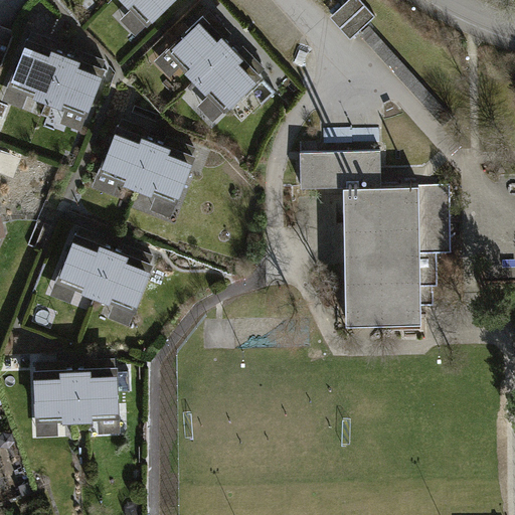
[(176,0),(117,0),(110,7),(139,37),(176,0)]
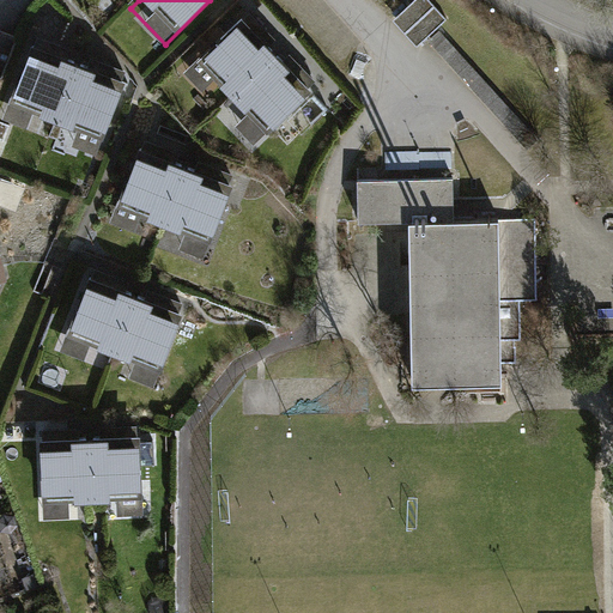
[(445,18),(429,0),(412,0),(393,18),(417,44),(445,18)]
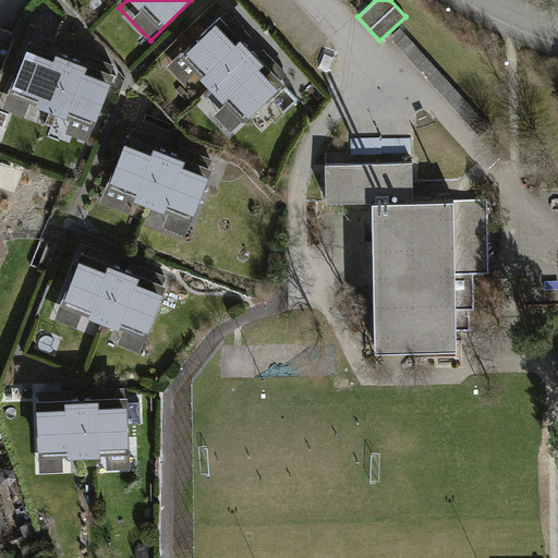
[(253,51),(221,20),(166,73),(197,105),(253,51)]
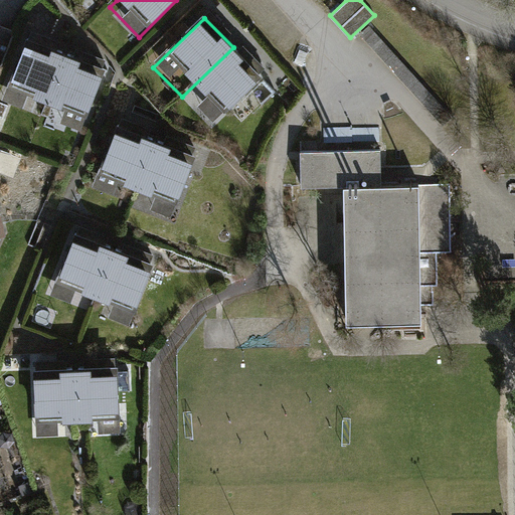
[(369,24),(359,33),(443,125),(453,115),(369,24)]
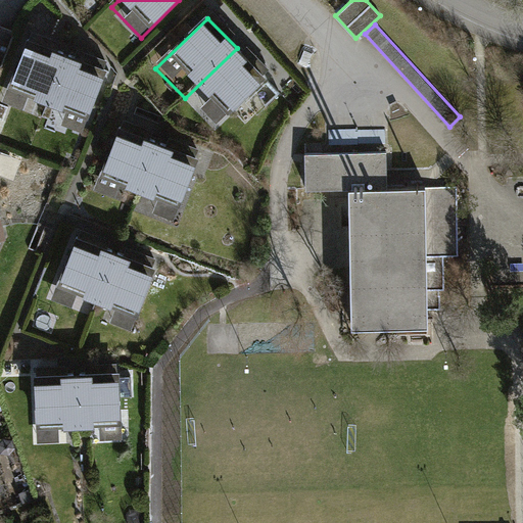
[(72,53),(32,38),(7,106),(47,121),(72,53)]
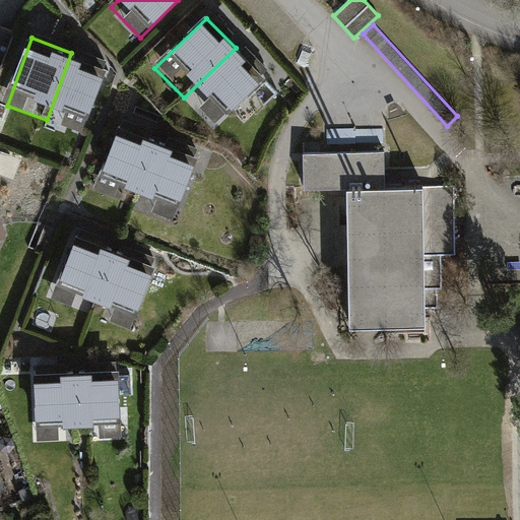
[(265,78),(236,48),(184,98),(213,128),(265,78)]
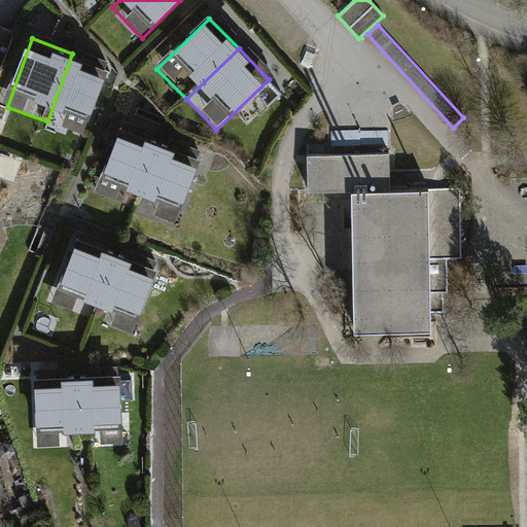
[(112,68),(72,54),(47,121),(88,136),(112,68)]
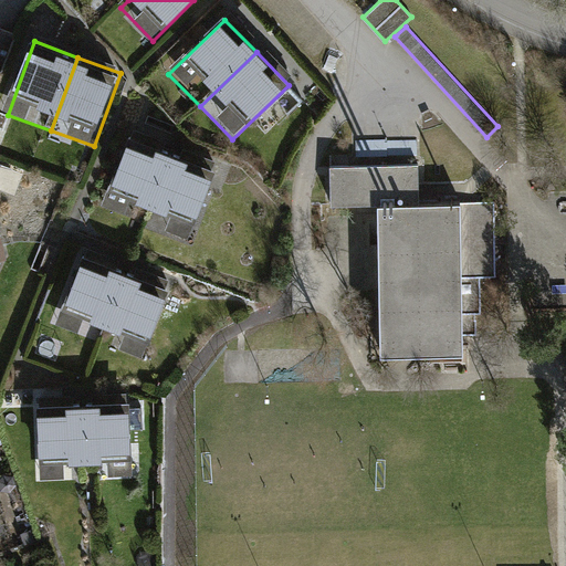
[(175,150),(133,134),(105,207),(147,223),(175,150)]
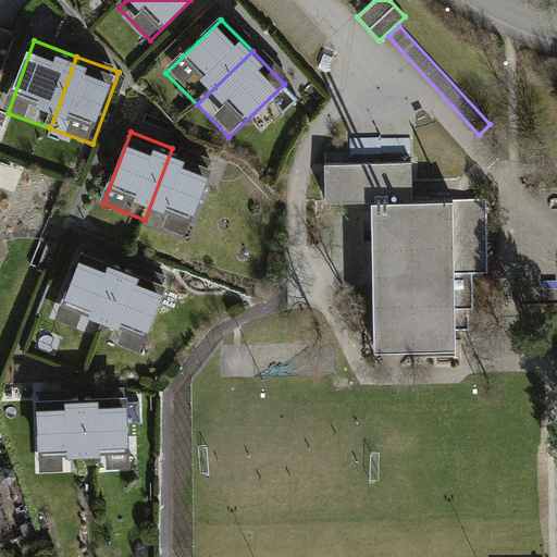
[(214,164),(173,148),(145,220),(187,236),(214,164)]
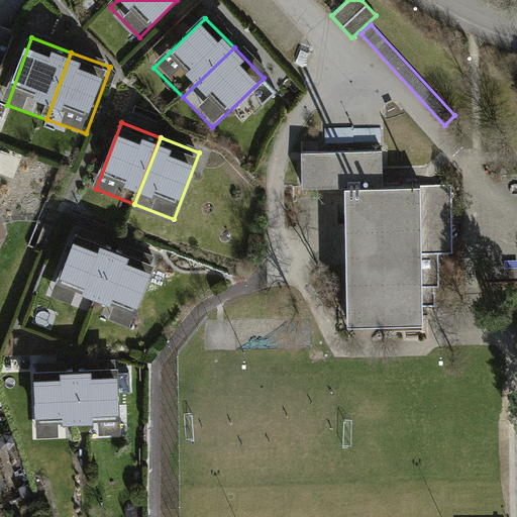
[(382,149),(302,151),(302,186),(345,185),(347,321),(423,319),(423,296),(432,296),(432,285),(439,285),(439,252),(453,251),(452,184),(421,185),(421,184),(383,184),(382,149)]
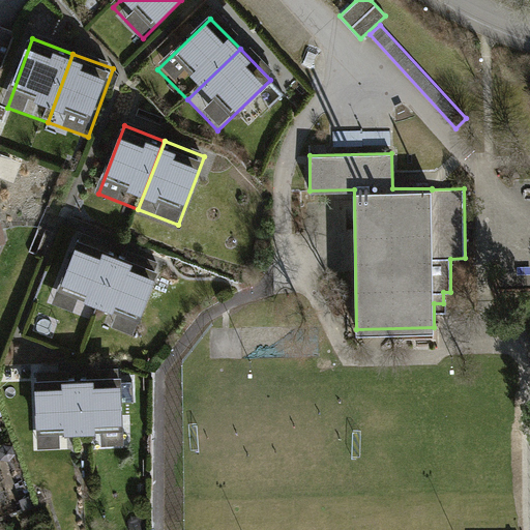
[(118,253),(79,238),(52,306),(92,321),(118,253)]
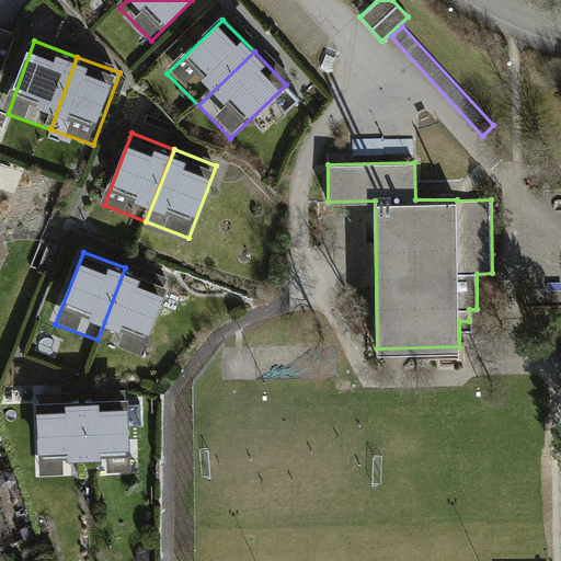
[(168,284),(125,267),(98,340),(140,356),(168,284)]
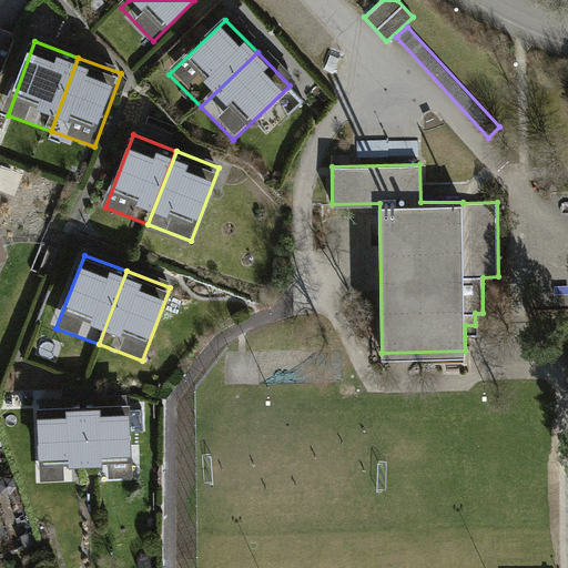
[(83,405),(37,406),(38,484),(83,484),(83,405)]
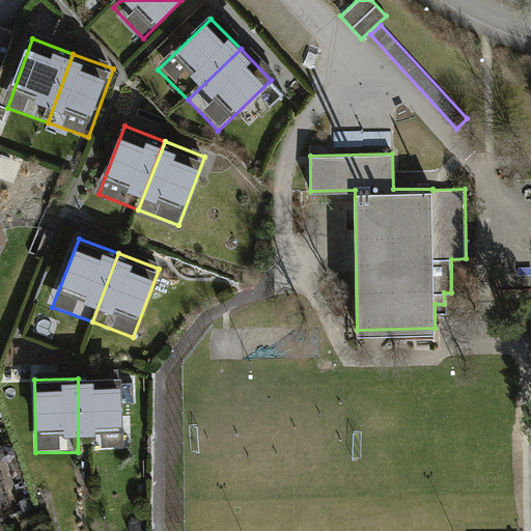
[(120,379),(78,379),(78,452),(121,451),(120,379)]
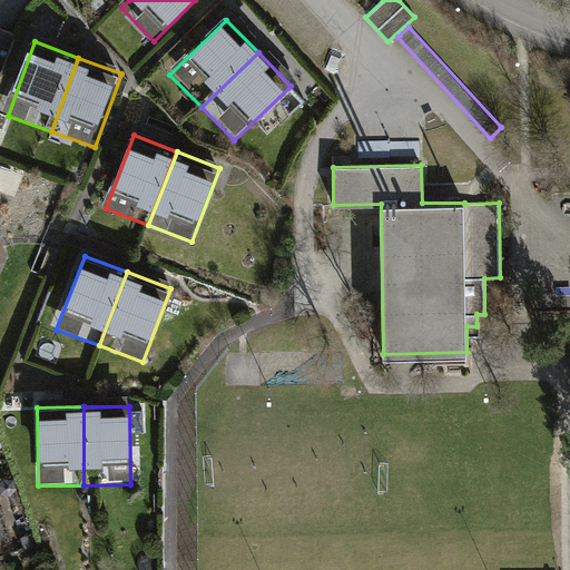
All buildings are outlined.
